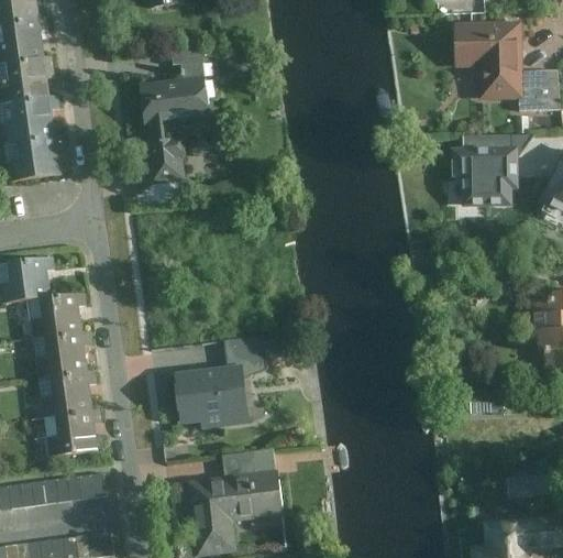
[(0,0),(0,19),(39,14),(36,0),(0,0)]
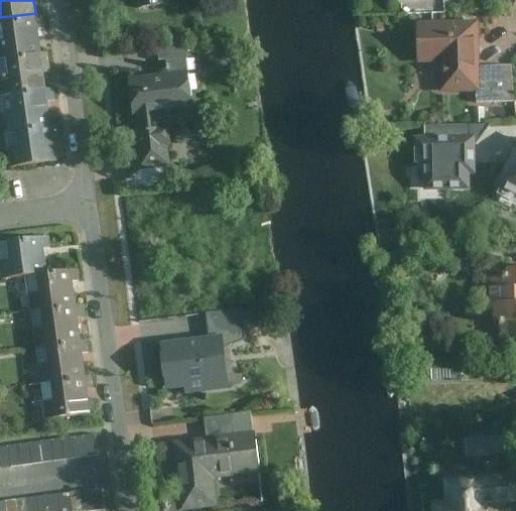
[(0,17),(0,54),(39,50),(36,26),(44,24),(43,12),(35,13),(0,17)]
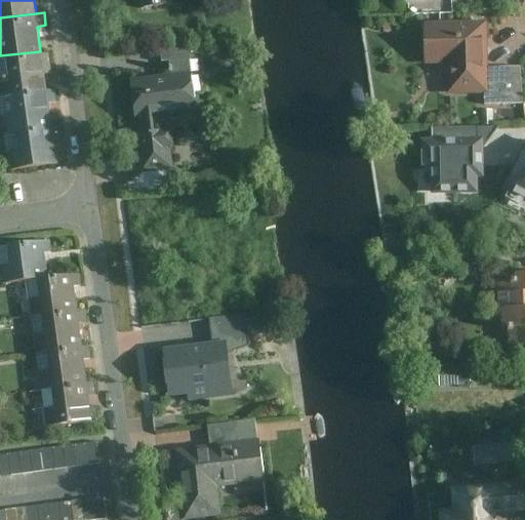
[(426,22),(427,57),(428,57),(428,49),(449,49),(450,88),(485,87),(486,87),(485,64),(484,21),(426,22)]
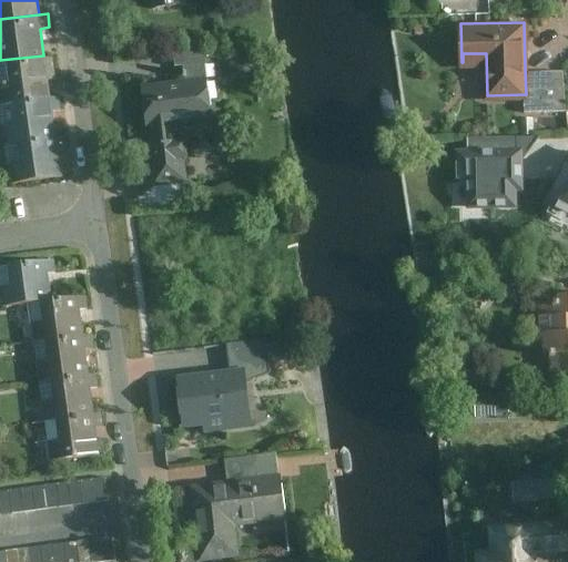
[(184,79),(205,77),(202,44),(172,48),(174,63),(182,62),(184,79)]
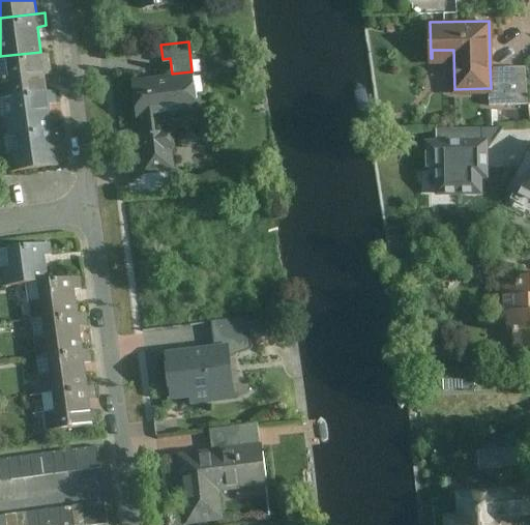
[(0,56),(0,95),(47,89),(45,70),(51,69),(49,51),(40,52),(0,56)]
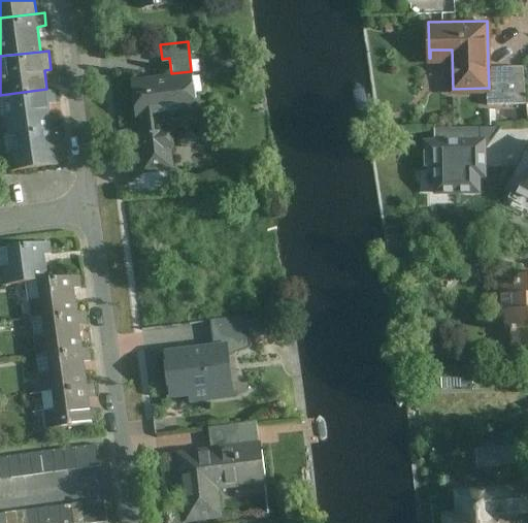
[(171,73),(131,77),(141,171),(174,168),(169,127),(156,128),(154,115),(195,110),(191,71),(171,73)]
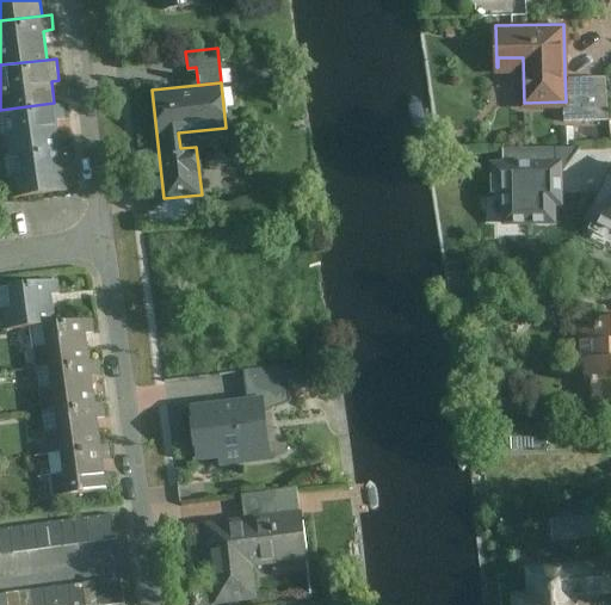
[(0,110),(0,127),(4,153),(61,144),(56,116),(65,115),(62,100),(54,103),(0,110)]
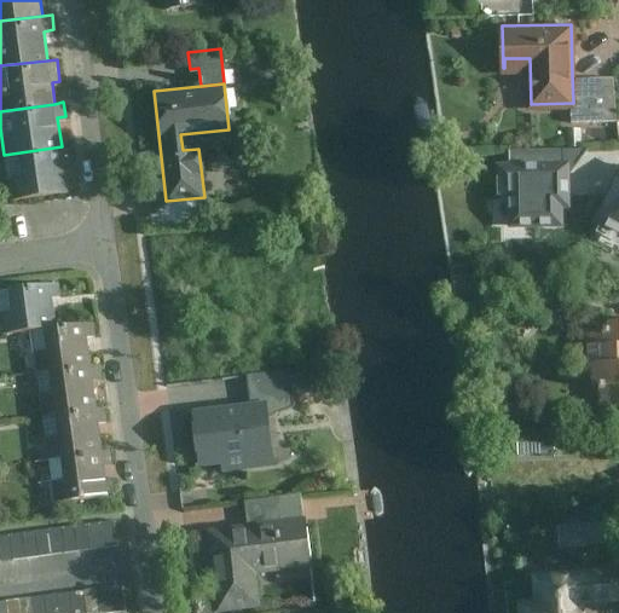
[(4,155),(11,198),(68,190),(63,161),(70,158),(68,145),(62,146),(4,155)]
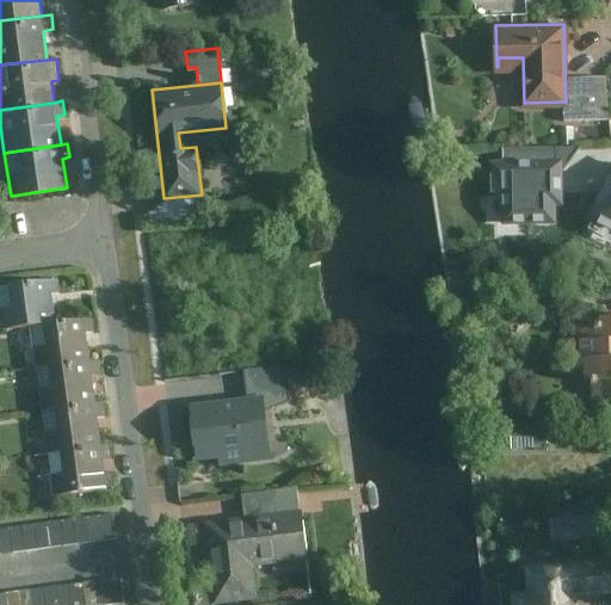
[(492,159),(493,189),(505,189),(505,220),(555,218),(555,199),(561,199),(561,174),(557,174),(557,158),(555,158),(555,143),(504,144),(504,160),(492,159)]
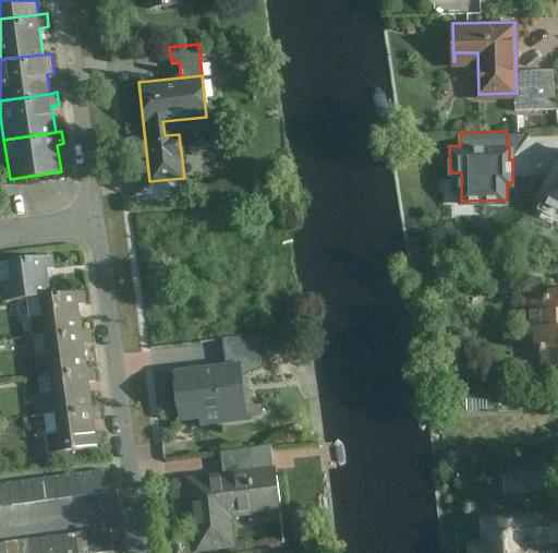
[(557,158),(537,197),(557,208),(557,158)]
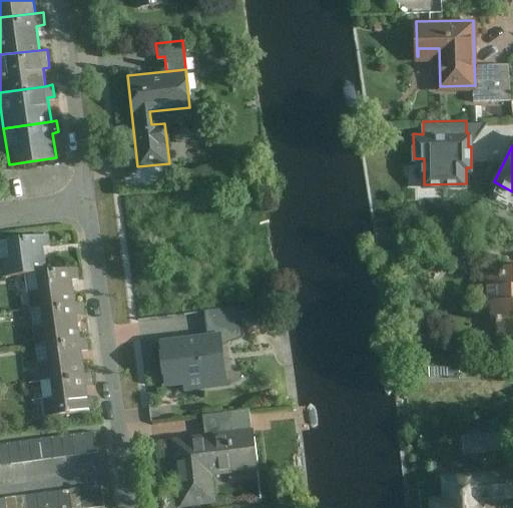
[(33,271),(46,270),(42,244),(50,243),(48,232),(0,237),(0,273),(0,276),(33,271)]
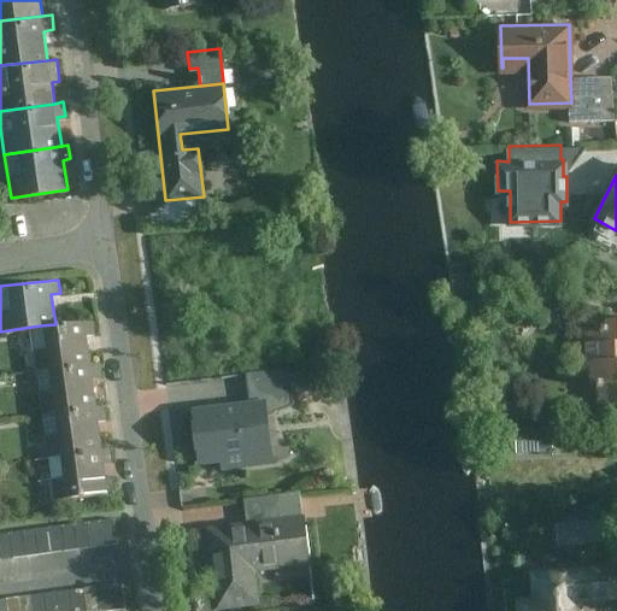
[(35,370),(46,369),(89,362),(86,334),(95,332),(93,318),(56,324),(40,325),(43,347),(33,348),(35,370)]
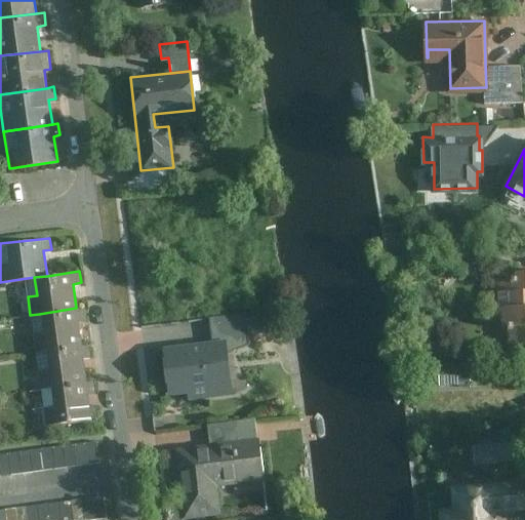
[(524,275),(492,274),(489,341),(524,342),(524,275)]
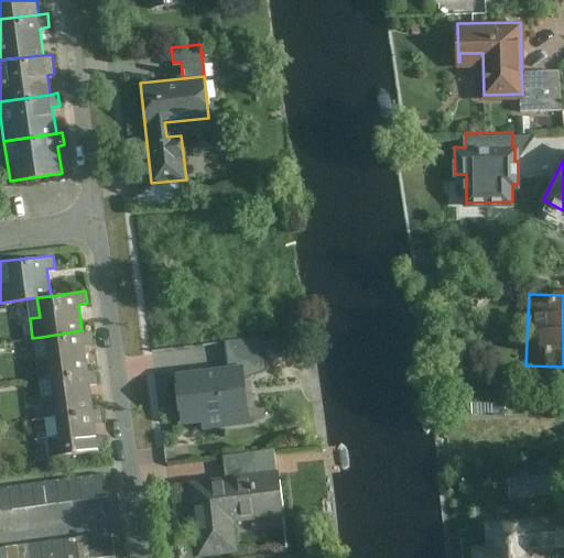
[(38,378),(47,376),(88,371),(84,343),(93,342),(90,329),(82,330),(42,337),(45,358),(35,359),(38,378)]
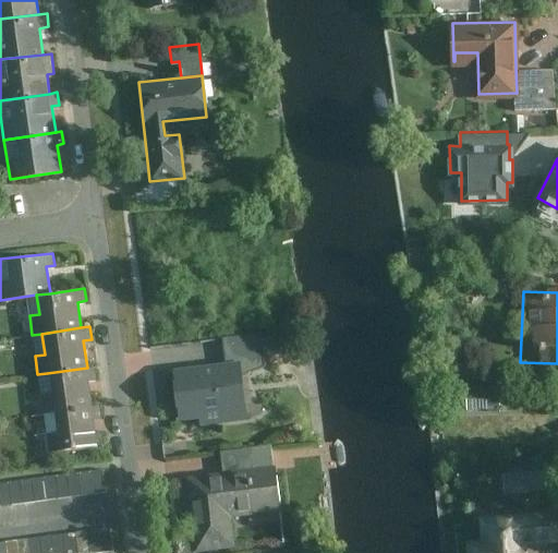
[(227,339),(230,367),(242,364),(243,370),(268,367),(264,334),(227,339)]
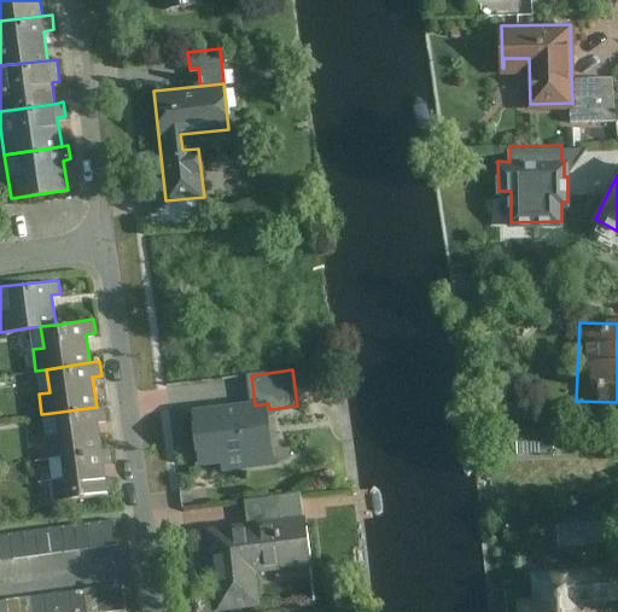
[(47,458),(58,456),(103,450),(99,419),(108,418),(105,404),(97,407),(52,413),(56,433),(45,435),(47,458)]
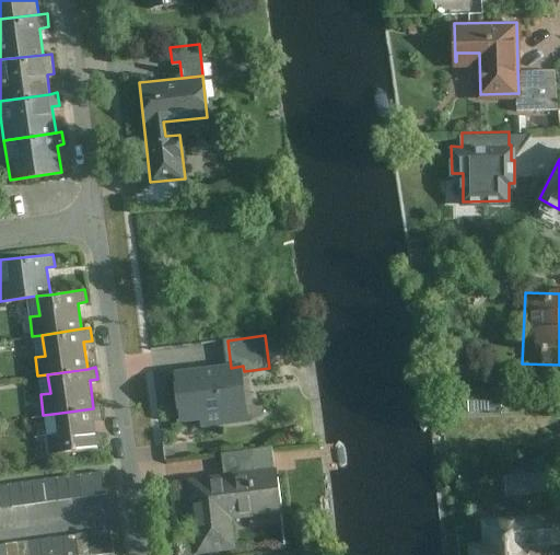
[(187,373),(193,423),(248,417),(244,371),(243,367),(231,368),(187,373)]
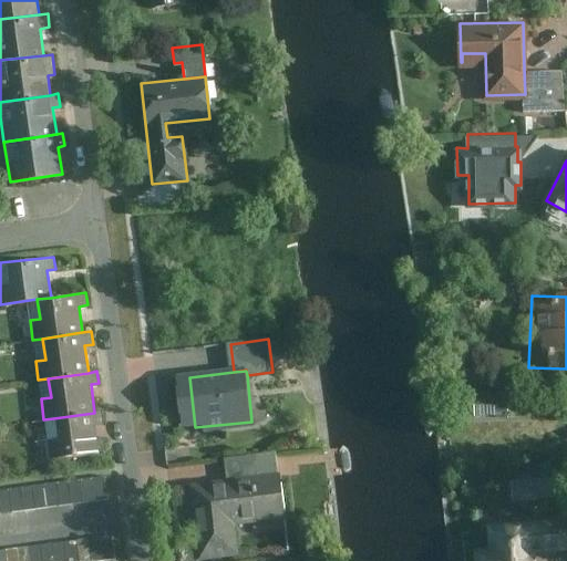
[(47,438),(49,458),(99,453),(95,424),(103,423),(101,412),(94,413),(53,418),(55,438),(47,438)]
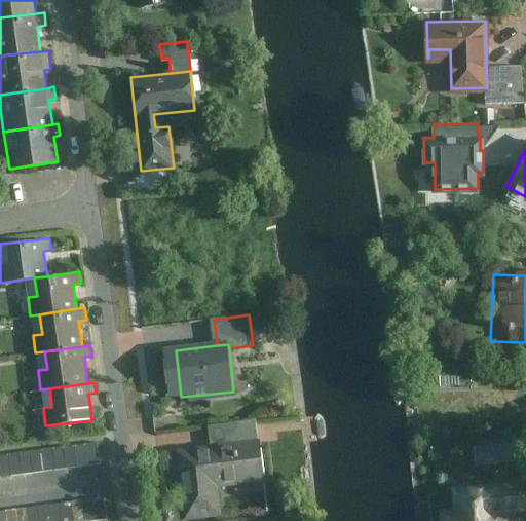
[(98,438),(0,450),(0,472),(101,459),(98,438)]
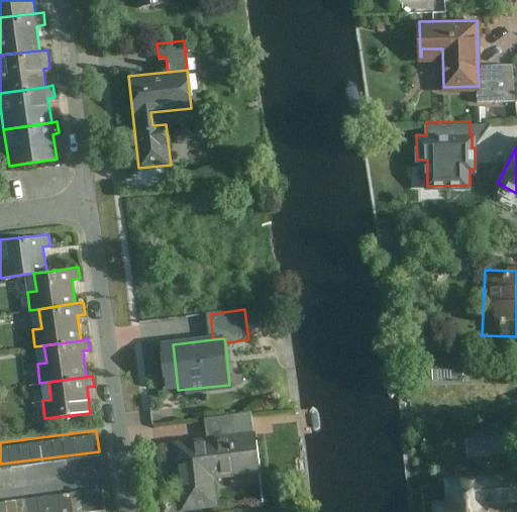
[(254,432),(172,440),(179,511),(217,506),(214,477),(259,473),(254,432)]
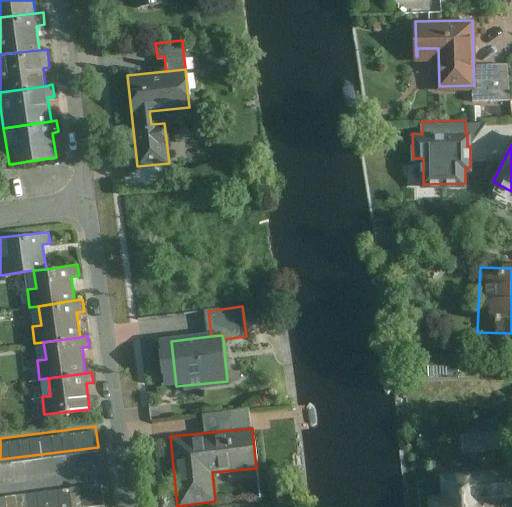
[(454,453),(415,497),(426,506),(497,506),(505,498),(454,453)]
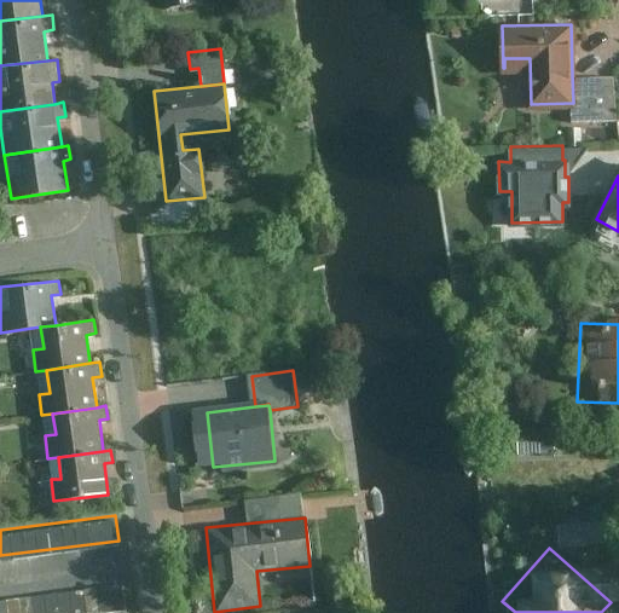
[(126,579),(0,595),(0,612),(75,612),(129,606),(126,579)]
